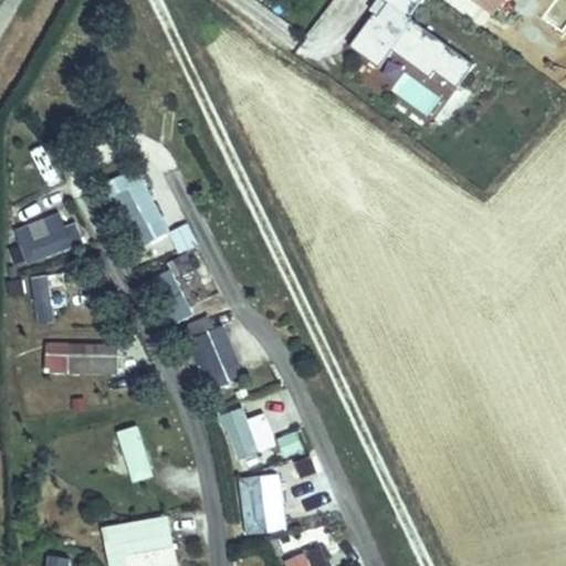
[(459,48),(397,3),(399,0),(362,0),(338,34),(365,53),(375,37),(413,64),(419,56),(442,72),(459,48)]
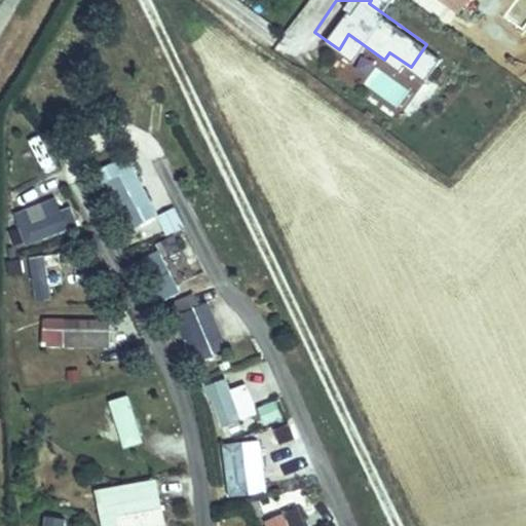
[(60,196),(14,212),(26,246),(71,230),(60,196)]
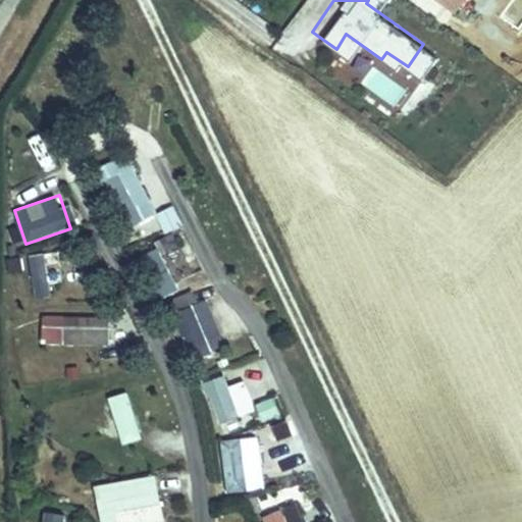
[(29,255),(35,290),(63,284),(57,250),(29,255)]
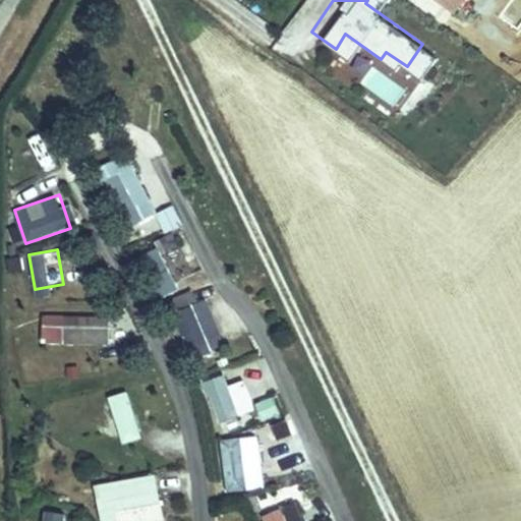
[(245,380),(210,392),(220,421),(255,409),(245,380)]
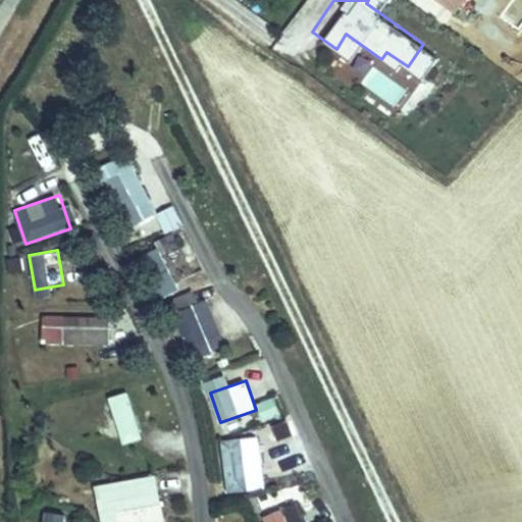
[(126,397),(104,398),(106,437),(127,436),(126,397)]
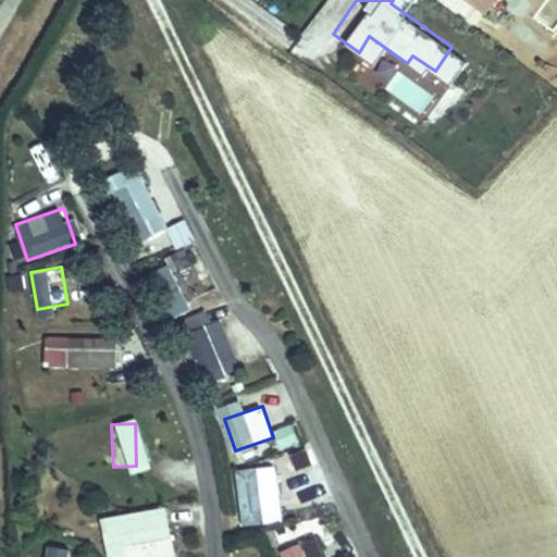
[(295,423),(274,429),(280,448),(300,443),(295,423)]
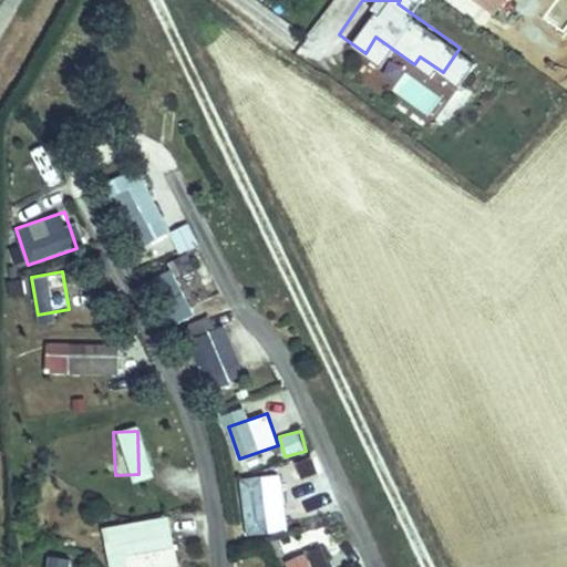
[(265,531),(288,527),(280,473),(240,478),(247,527),(264,525),(265,531)]
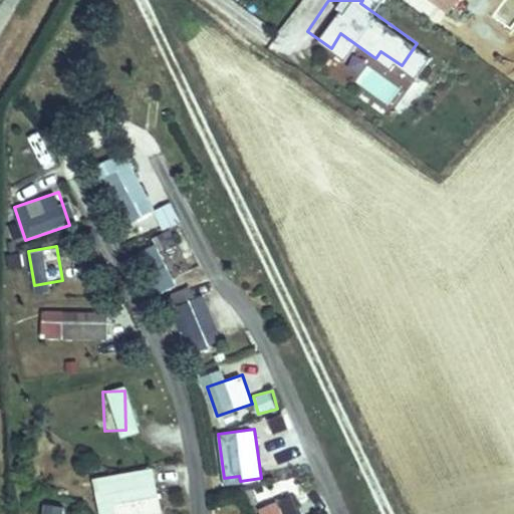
[(98,513),(161,513),(157,468),(94,474),(98,513)]
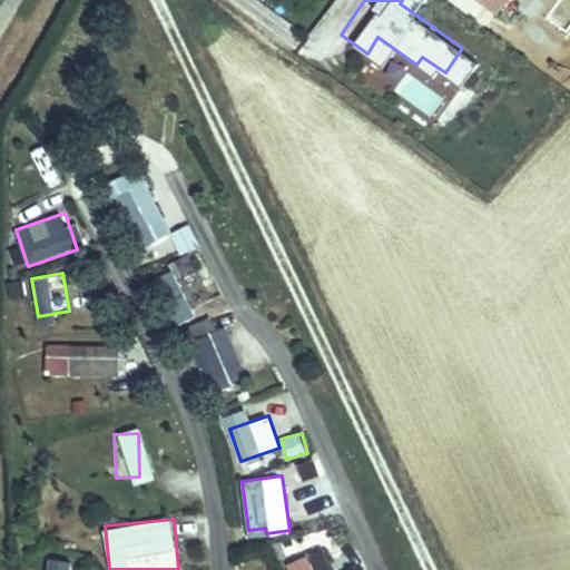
[(331,569),(324,548),(286,560),(288,569),(331,569)]
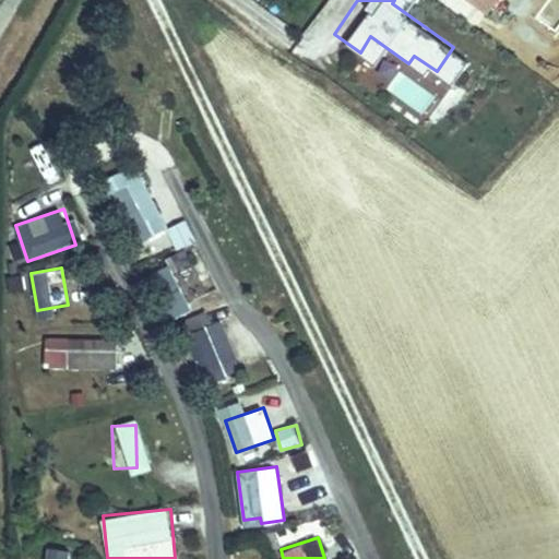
[(44,558),(70,558),(71,547),(46,546),(44,558)]
